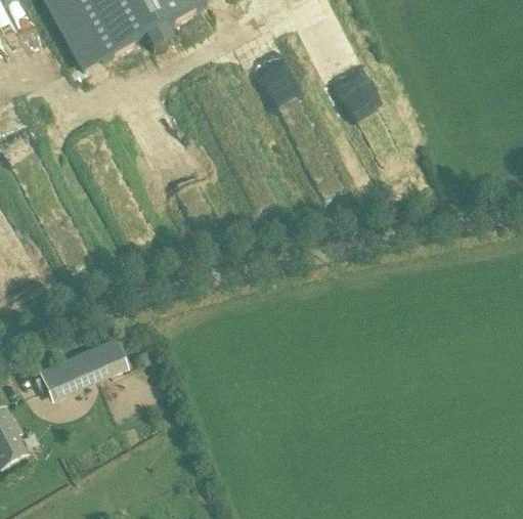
[(45,0),(61,29),(85,71),(208,0),(45,0)]
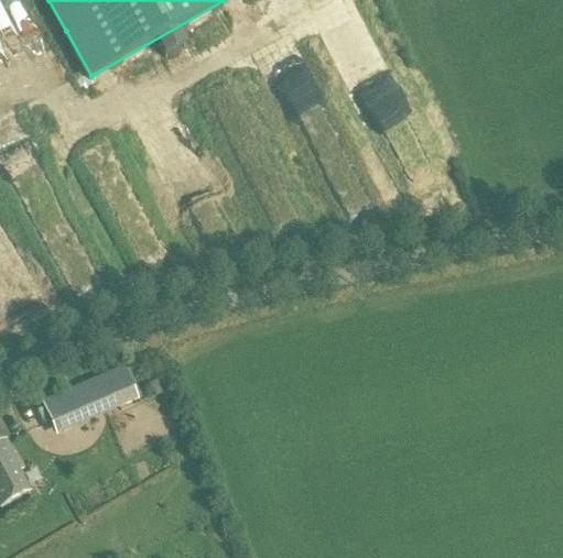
[(0,293),(20,329),(54,310),(40,283),(33,286),(0,226),(0,293)]
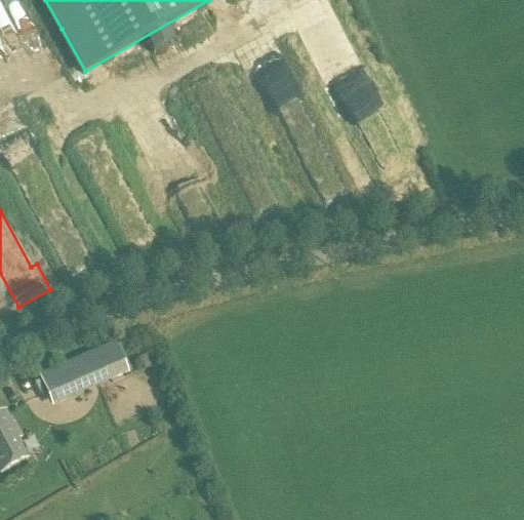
[(53,404),(129,370),(115,338),(39,371),(53,404)]
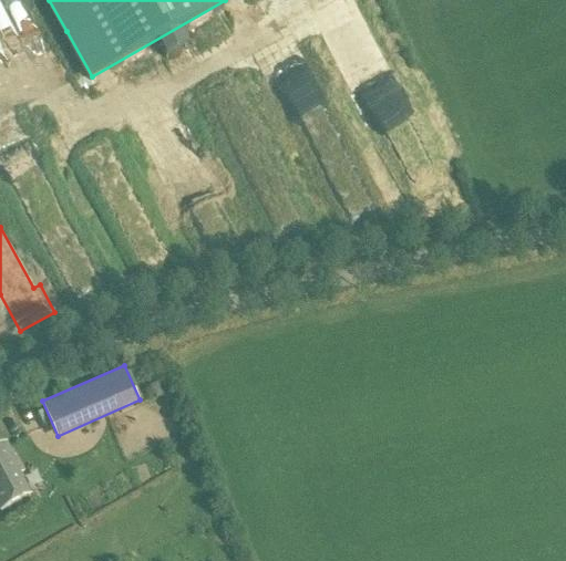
[(30,491),(19,470),(22,469),(7,439),(0,443),(0,506),(1,507),(30,491)]
